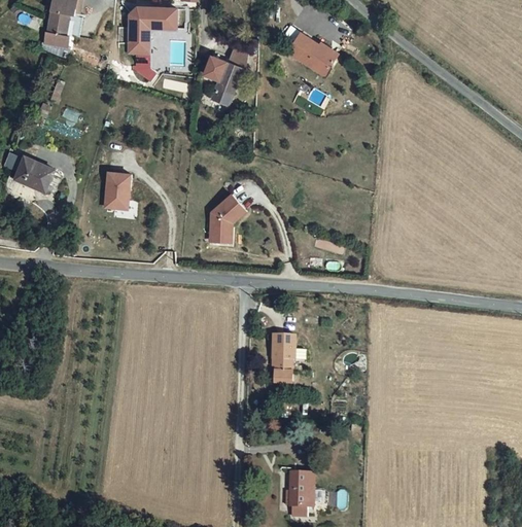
[(76,2),(76,0),(53,0),(45,42),(67,46),(69,36),(65,35),(69,15),(74,15),(74,13),(76,2)]
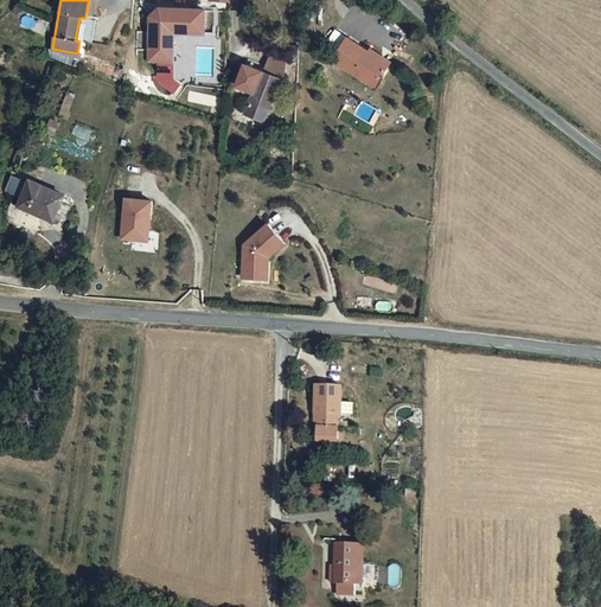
[(198,32),(199,8),(153,8),(145,16),(144,59),(166,61),(166,31),(198,32)]
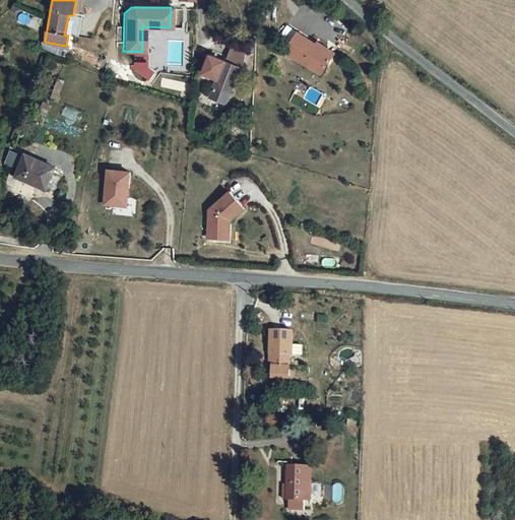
[(333,52),(317,41),(315,43),(297,30),(283,50),(319,73),(333,52)]
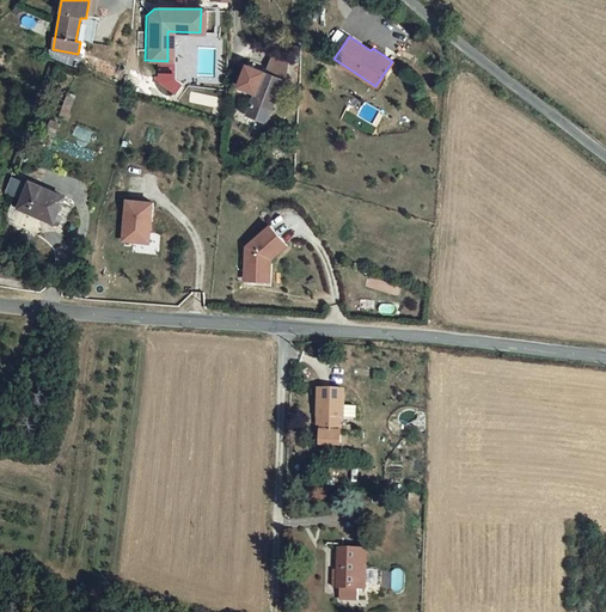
[(78,54),(53,49),(50,57),(77,68),(81,55),(78,54)]
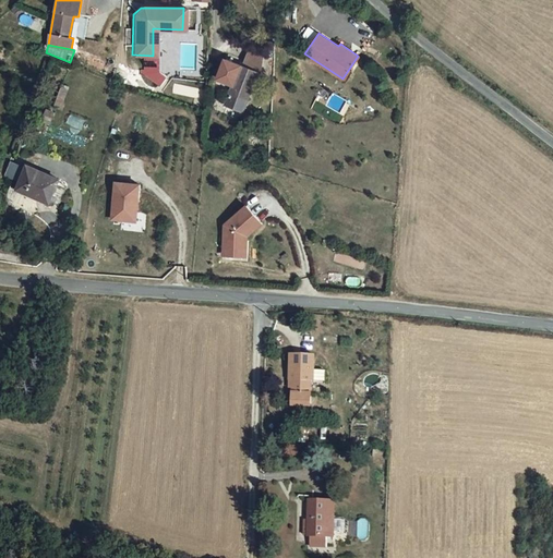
[(257,71),(262,57),(247,51),(241,65),(257,71)]
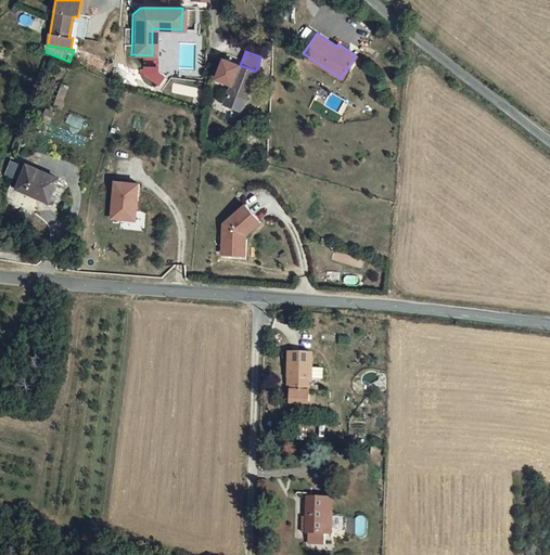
[(243,110),(257,71),(256,71),(240,65),(225,59),(216,78),(232,84),(225,103),(243,110)]
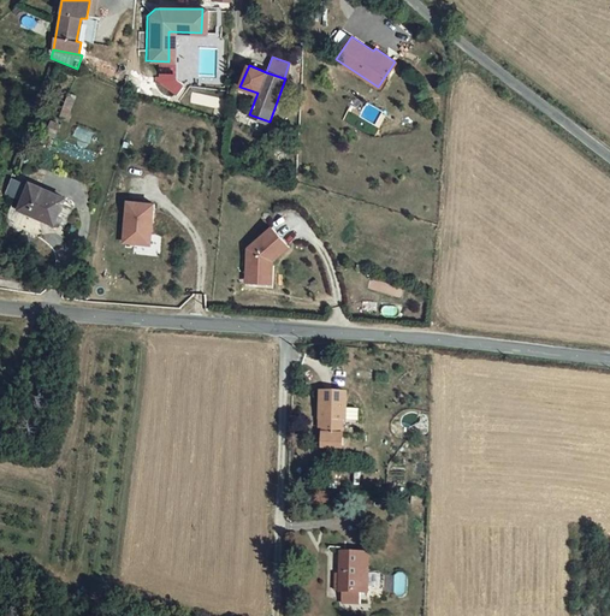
[(53,66),(46,82),(61,90),(70,75),(53,66)]
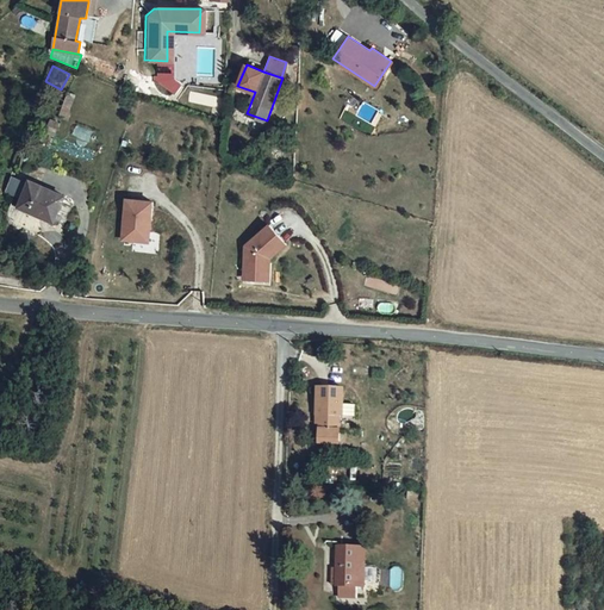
[(182,101),(211,106),(212,95),(184,92),(182,101)]
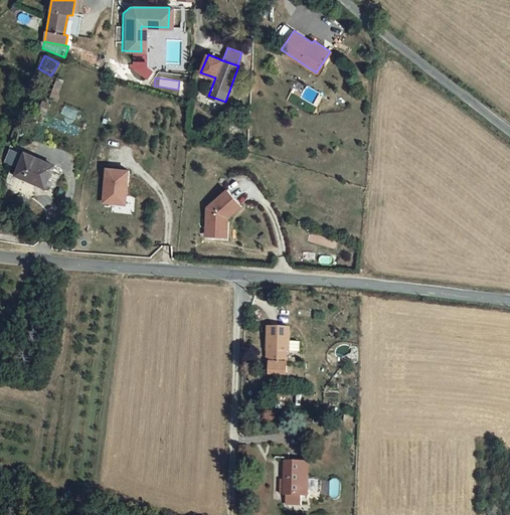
[(51,86),(45,98),(50,100),(56,89),(51,86)]
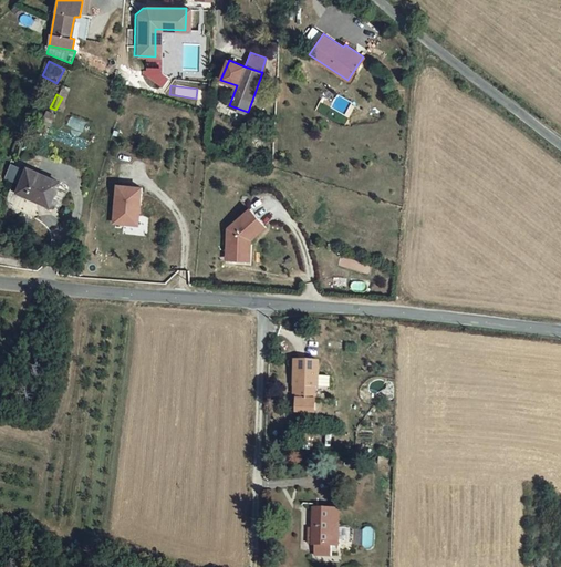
[(50,206),(60,183),(28,169),(18,193),(50,206)]
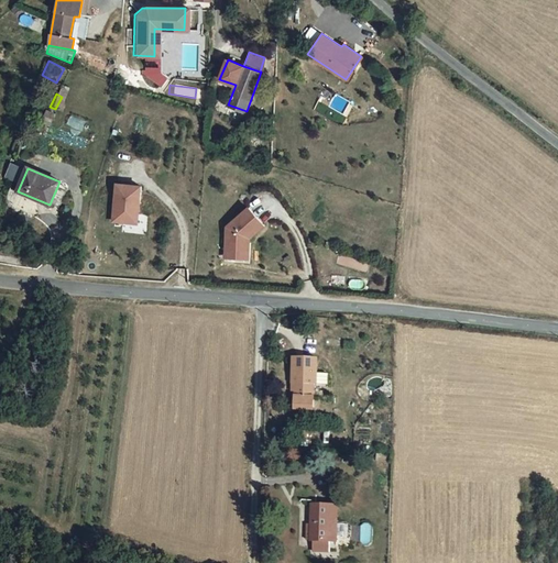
[(135,189),(113,187),(110,224),(132,227),(135,189)]
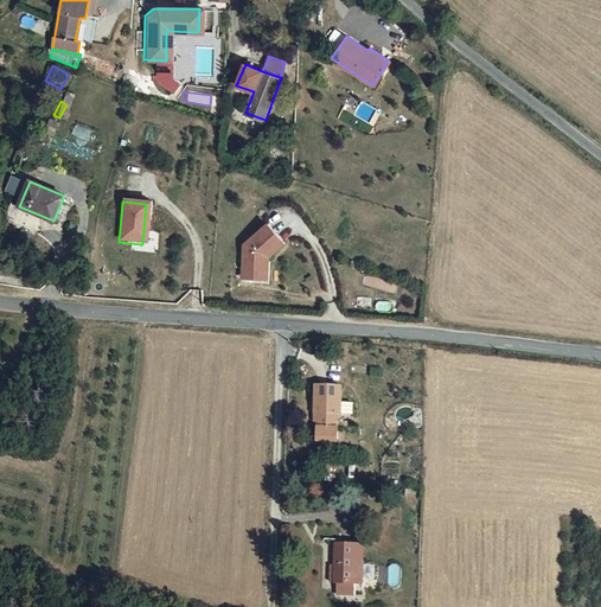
[(285,238),(268,219),(243,240),(242,267),(268,268),(268,251),(285,238)]
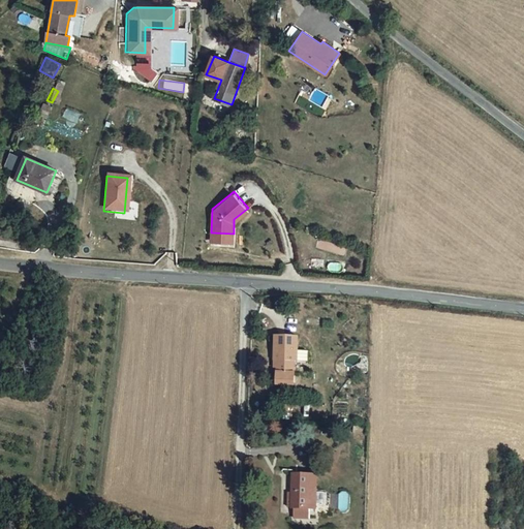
[(311,248),(340,254),(341,246),(313,240),(311,248)]
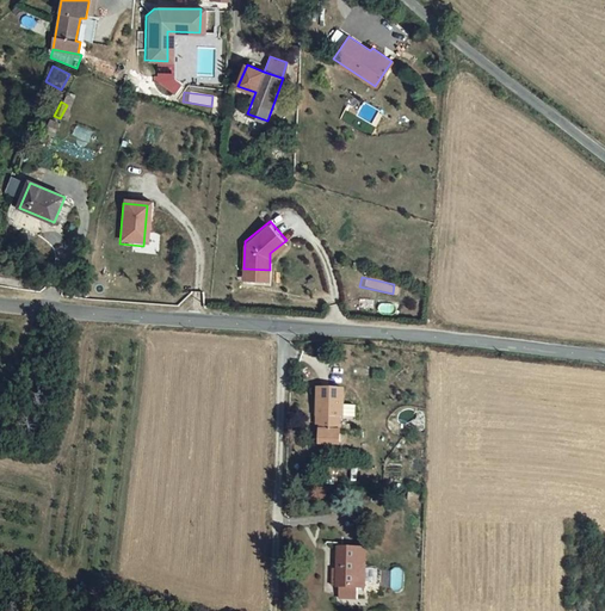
[(314,415),(319,415),(320,430),(338,431),(338,415),(341,415),(341,387),(314,386),(314,415)]
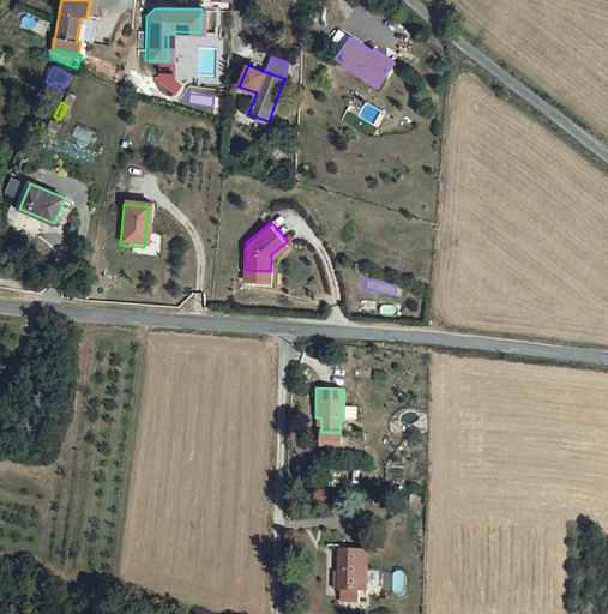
[(366,552),(338,551),(337,589),(366,590),(366,552)]
